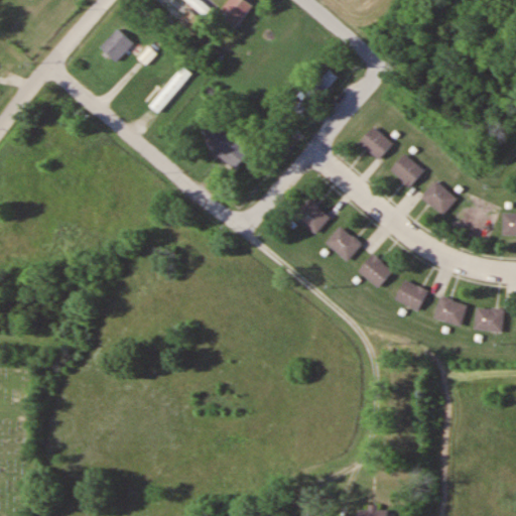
[(215,8),(204,0),(186,0),(208,17),(215,8)]
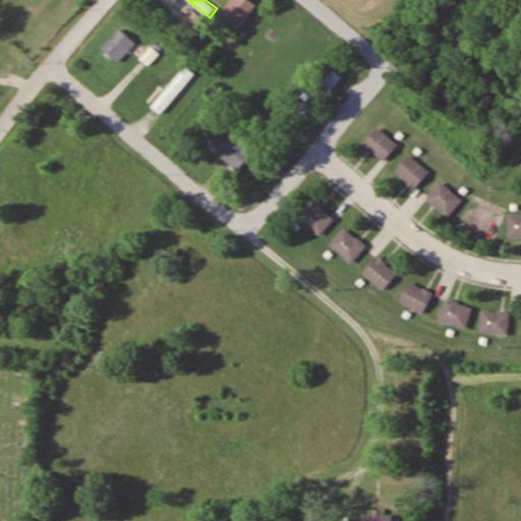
[(252,0),(228,0),(222,22),(242,30),(252,0)]
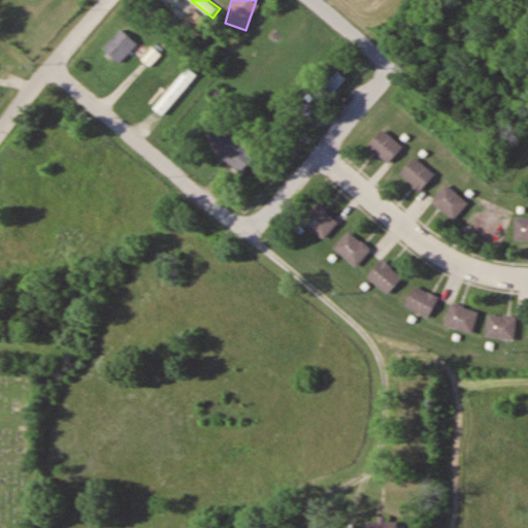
[(166,15),(191,37),(205,20),(195,10),(186,21),(172,9),(166,15)]
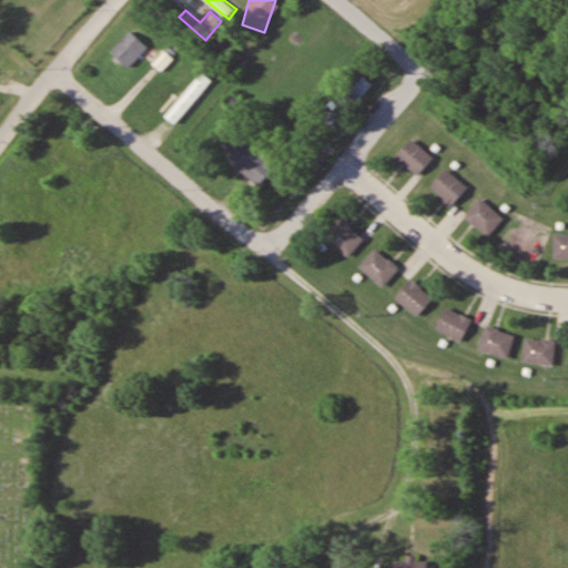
[(130,68),(149,48),(132,31),(113,51),(130,68)]
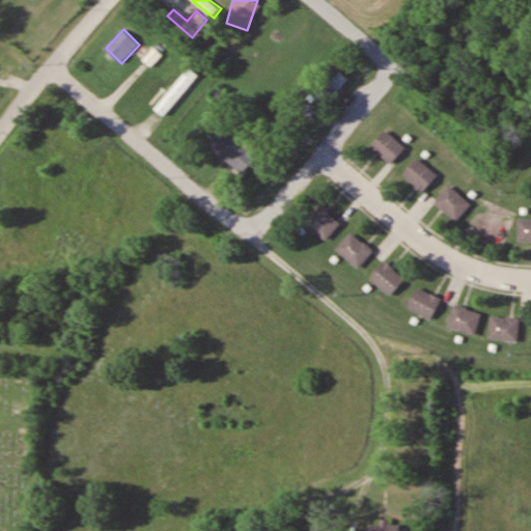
[(200,77),(191,68),(156,108),(164,115),(200,77)]
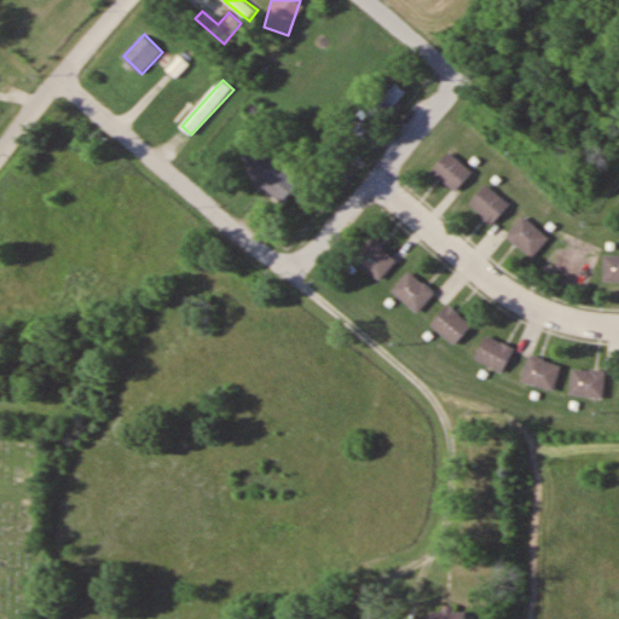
[(408,94),(394,81),(351,125),(364,138),(408,94)]
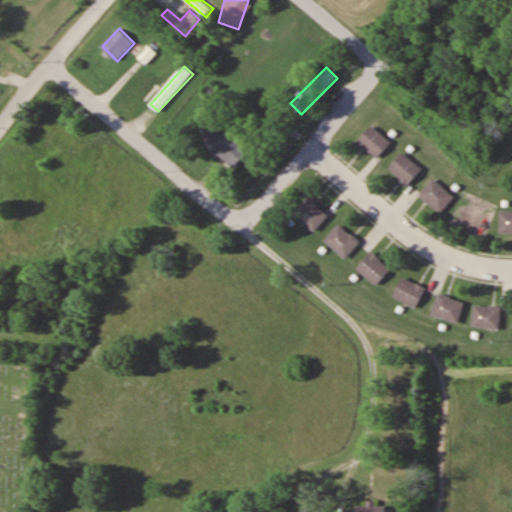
[(249,150),(211,119),(197,137),(235,167),(249,150)]
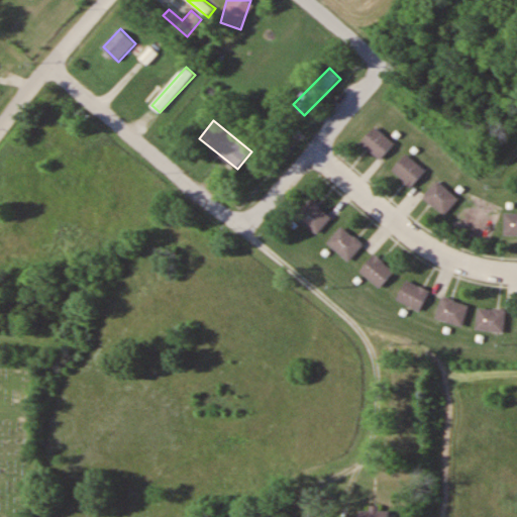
[(362,141),(380,160),(395,143),(376,126),(362,141)]
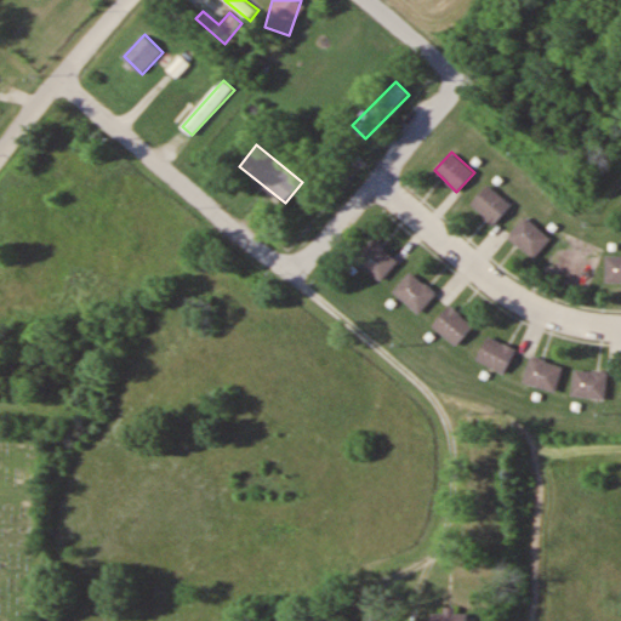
[(512,204),(488,184),(471,204),(495,224),(512,204)]
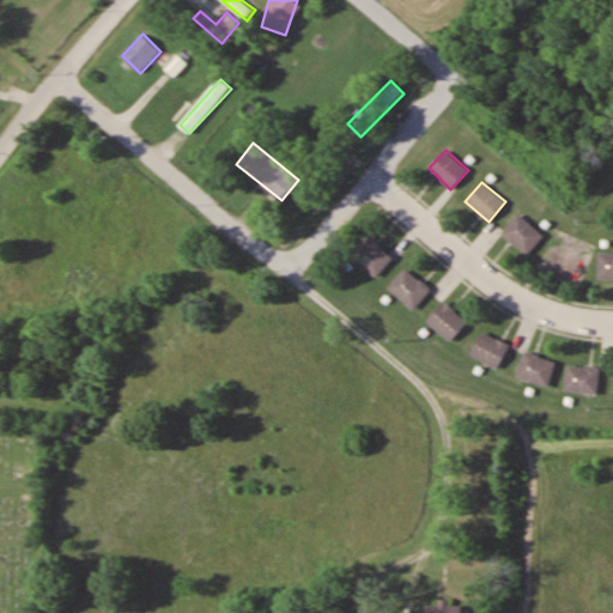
[(502,234),(528,255),(544,235),(517,213),(502,234)]
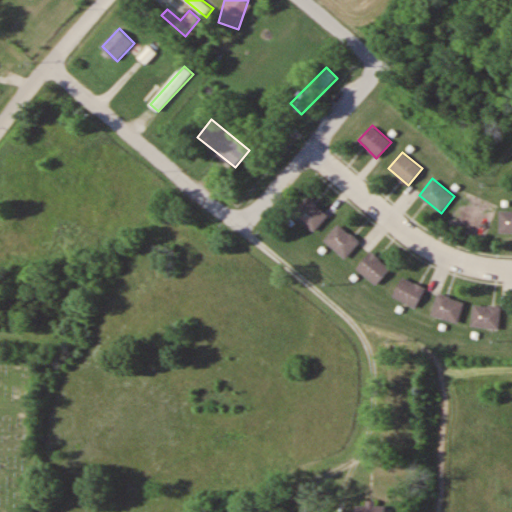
[(329,214),(306,196),(292,214),(316,231),(329,214)]
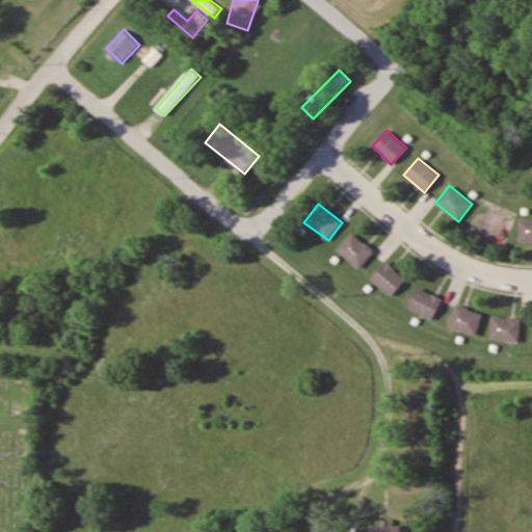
[(520,242),(531,242),(531,218),(520,219),(520,242)]
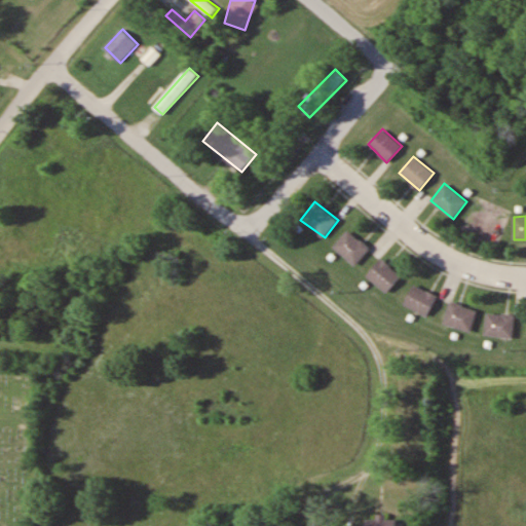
[(355,265),(370,248),(348,229),(334,248),(355,265)]
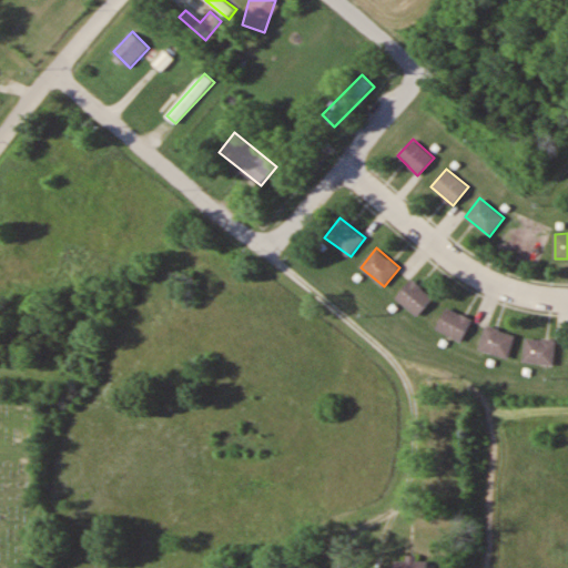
[(433,297),(412,279),(396,296),(417,315),(433,297)]
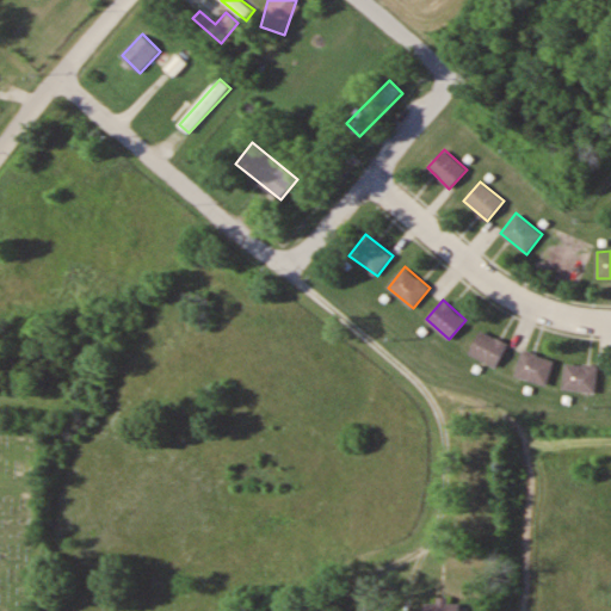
[(498,366),(508,341),(479,329),(468,355),(498,366)]
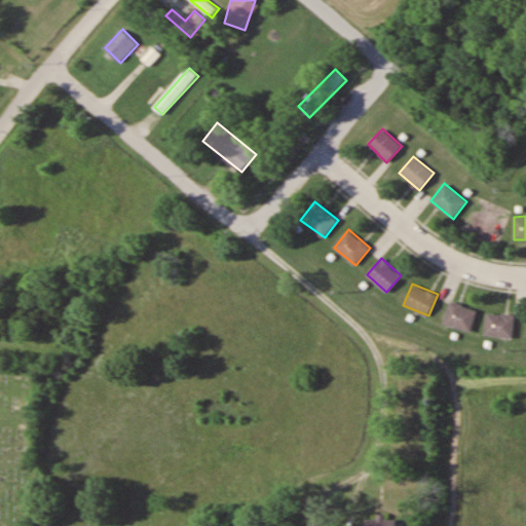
[(478,310),(450,301),(443,324),(471,332),(478,310)]
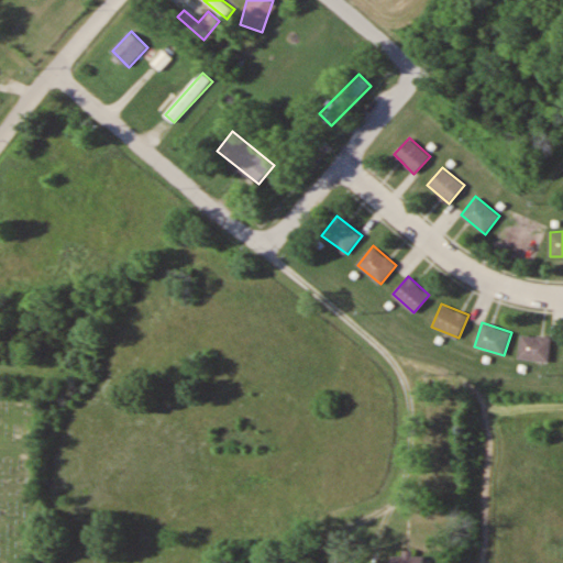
[(519,359),(549,362),(552,337),(521,333),(519,359)]
